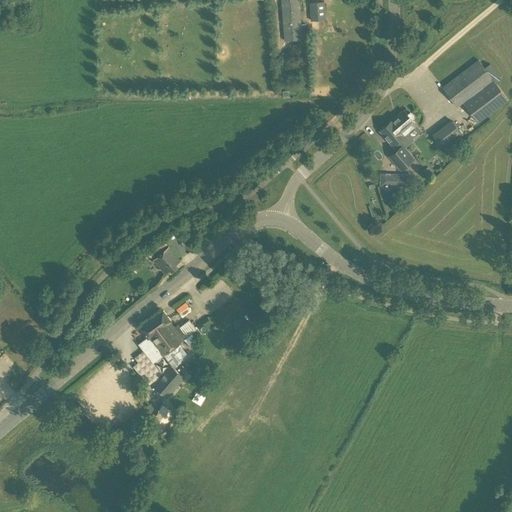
[(280,0),(284,41),(302,39),(299,0),(280,0)]
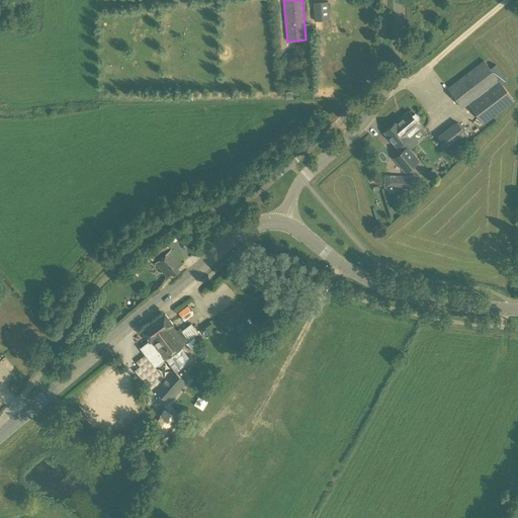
[(314,21),(330,19),(328,2),(313,3),(314,21)]
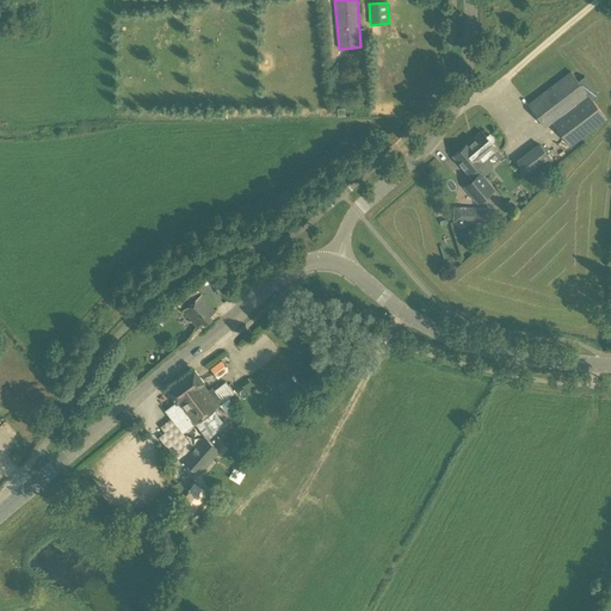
[(571,146),(605,118),(571,72),(528,104),(545,127),(551,122),(571,146)]
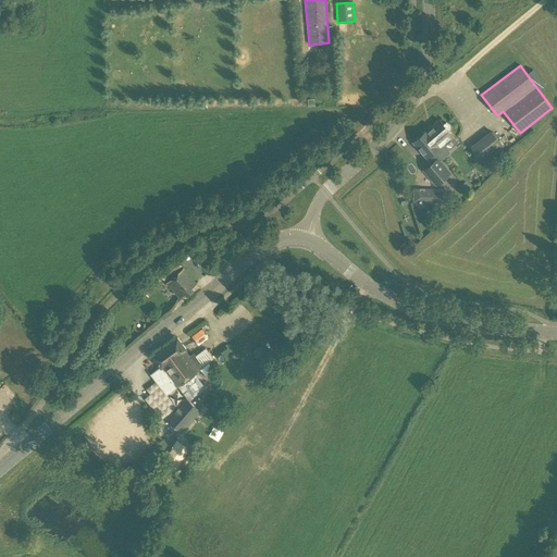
[(426,131),(440,146),(449,138),(450,138),(453,136),(449,133),(450,133),(449,131),(452,128),(446,122),(443,124),(438,120),(426,131)]
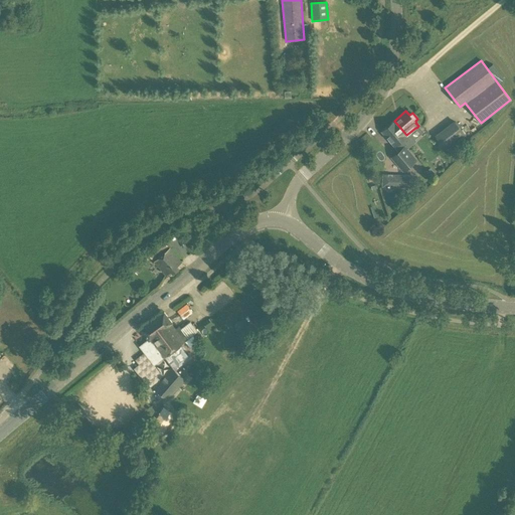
[(406,136),(406,135),(394,121),(382,131),(399,151),(391,158),(403,172),(417,160),(407,149),(409,147),(404,141),(408,138),(406,136)]
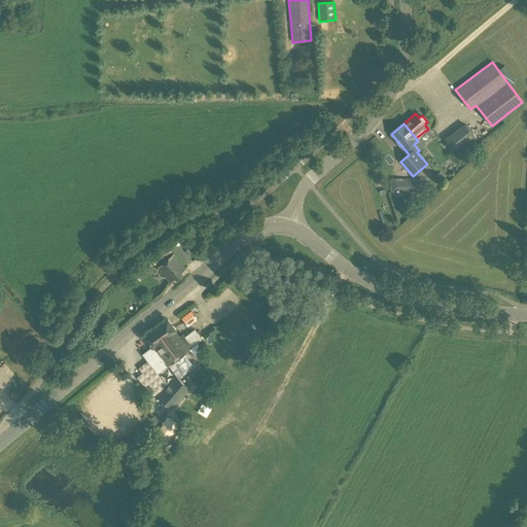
[(456,153),(477,138),(465,124),(446,138),(456,153)]
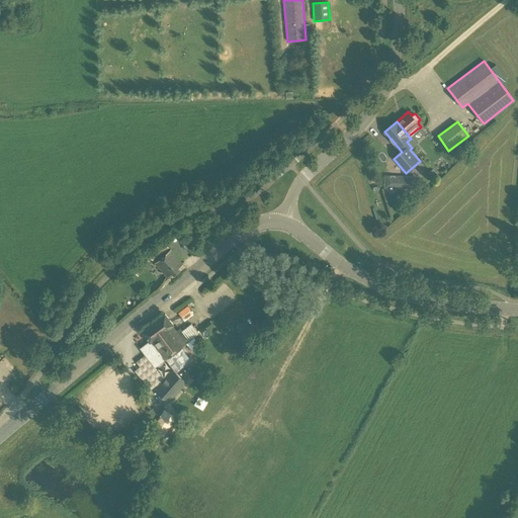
[(385,187),(398,184),(396,172),(382,175),(385,187)]
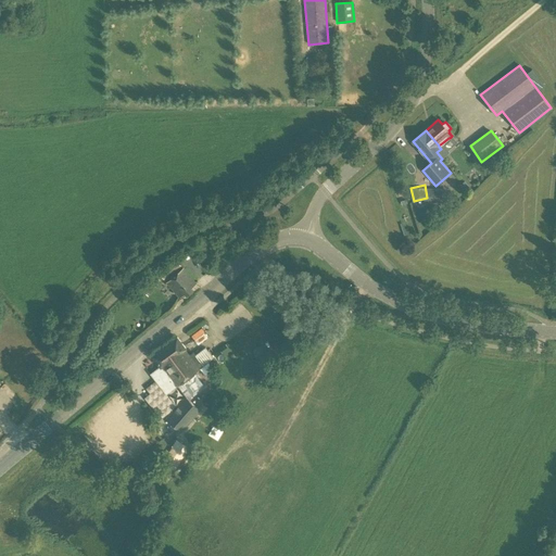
[(446,203),(446,189),(428,188),(427,202),(446,203)]
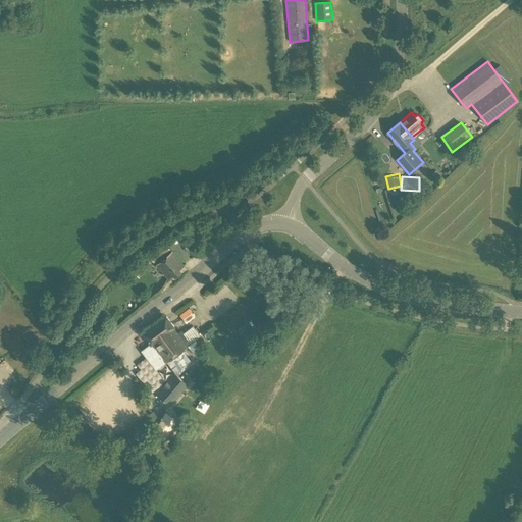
[(156,261),(170,250),(168,248),(164,243),(150,254),(156,261)]
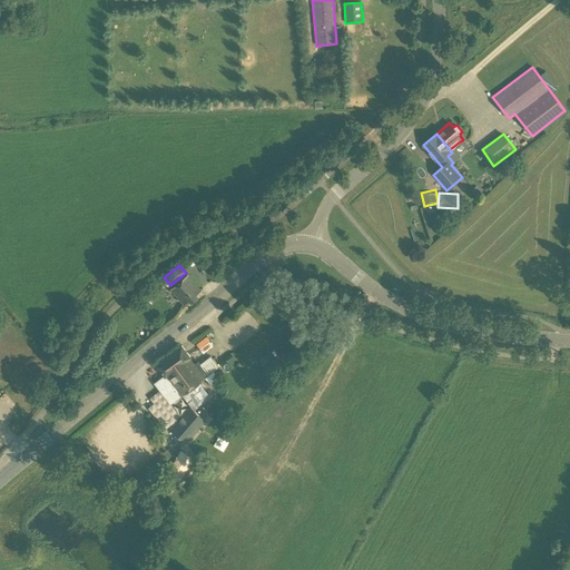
[(192,302),(197,296),(196,295),(200,291),(187,275),(170,288),(184,305),(189,300),(192,302)]
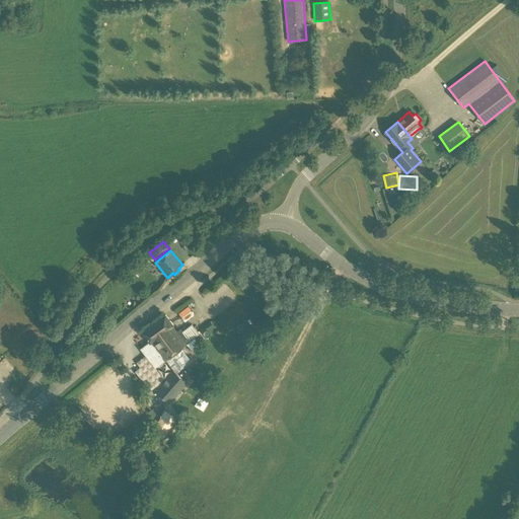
[(144,267),(145,266),(140,261),(131,268),(136,274),(144,267)]
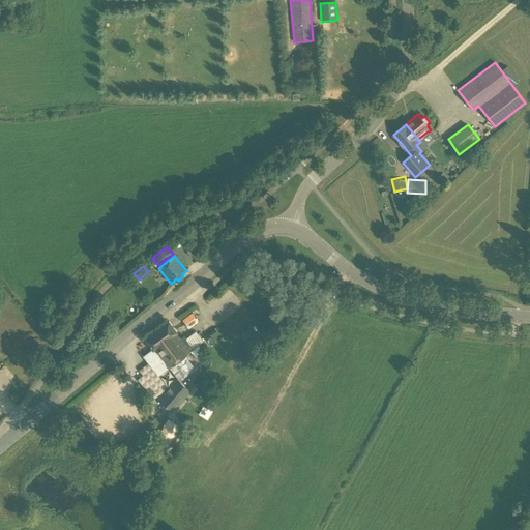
[(147,339),(154,348),(143,356),(157,375),(174,363),(184,377),(196,369),(185,354),(187,352),(173,333),(176,331),(169,323),(147,339)]
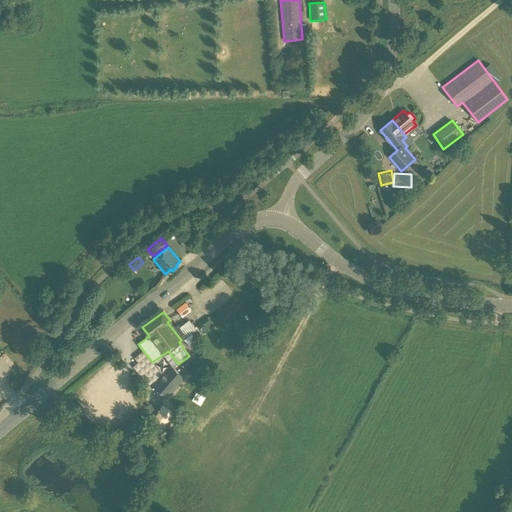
[(186,335),(196,329),(190,318),(180,324),(186,335)]
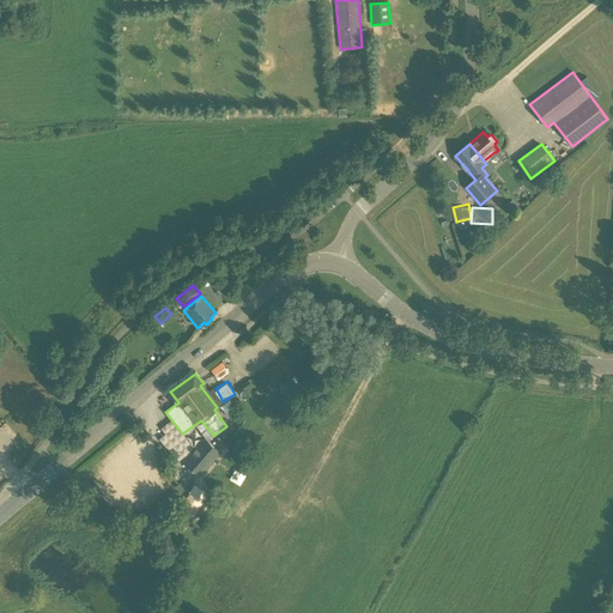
[(200,477),(222,451),(204,437),(183,461),(200,477)]
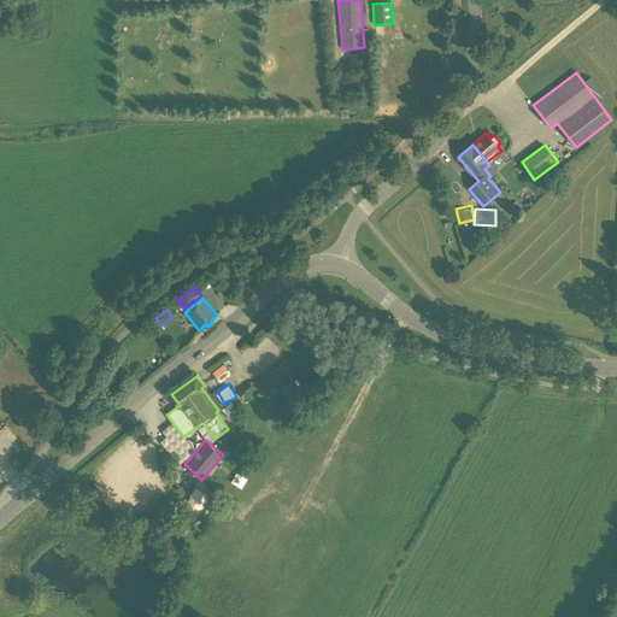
[(231,482),(241,487),(246,476),(236,471),(231,482)]
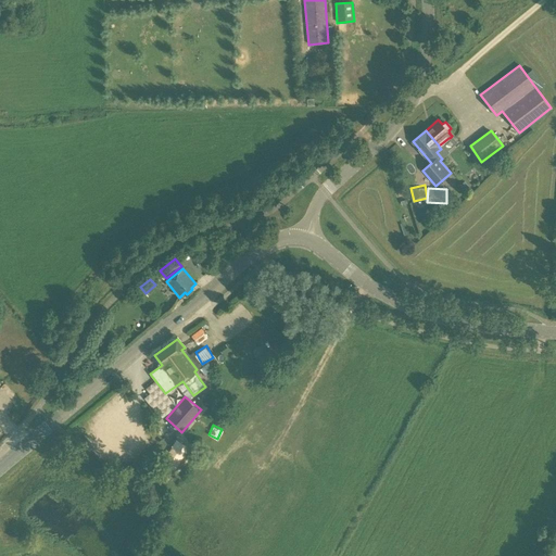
[(185,466),(191,446),(173,440),(167,456),(174,458),(173,462),(185,466)]
